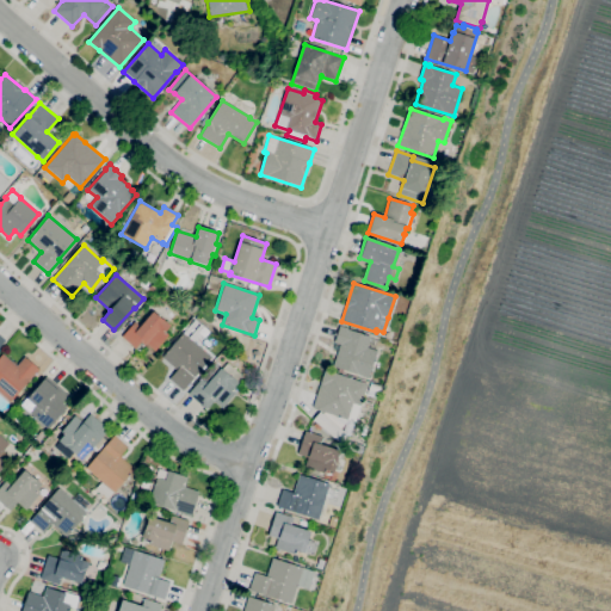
[(155,351),(146,343),(144,344),(141,340),(134,349),(121,337),(134,322),(140,328),(153,312),(170,326),(165,332),(168,335),(155,351)]
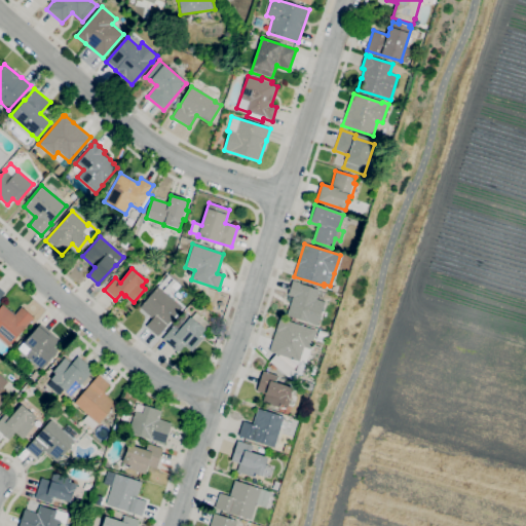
[(317,326),(287,315),(293,297),(288,295),(292,280),(320,290),(315,299),(325,302),(317,326)]
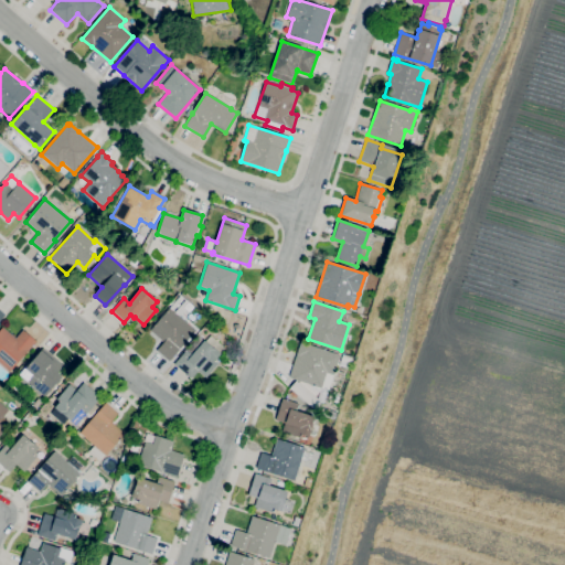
[(169,361),(157,351),(163,343),(150,332),(169,309),(194,330),(169,361)]
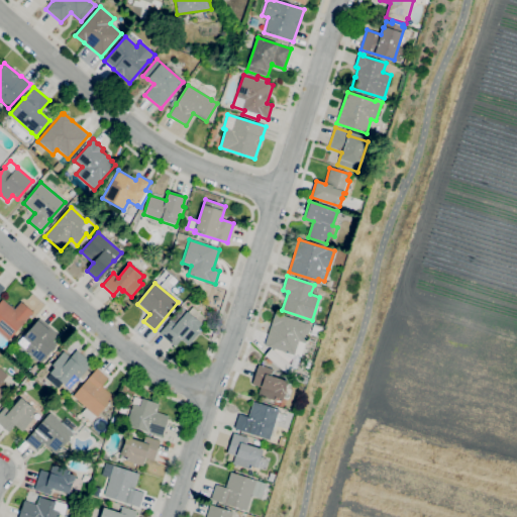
[(9,339),(0,331),(0,301),(2,299),(14,309),(20,301),(32,312),(9,339)]
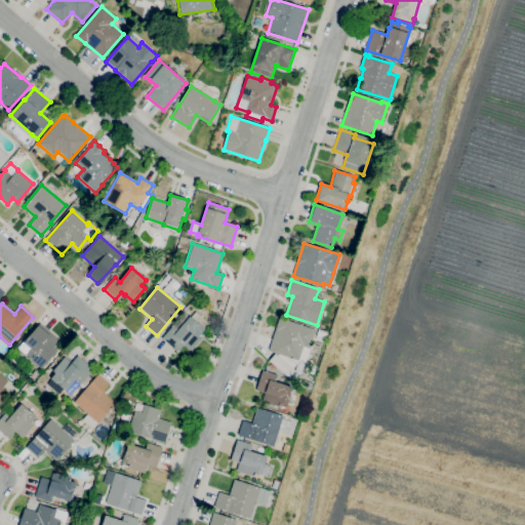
[(177,353),(161,338),(171,326),(177,330),(189,317),(190,318),(195,312),(209,323),(204,329),(200,335),(202,337),(191,351),(184,345),(177,353)]
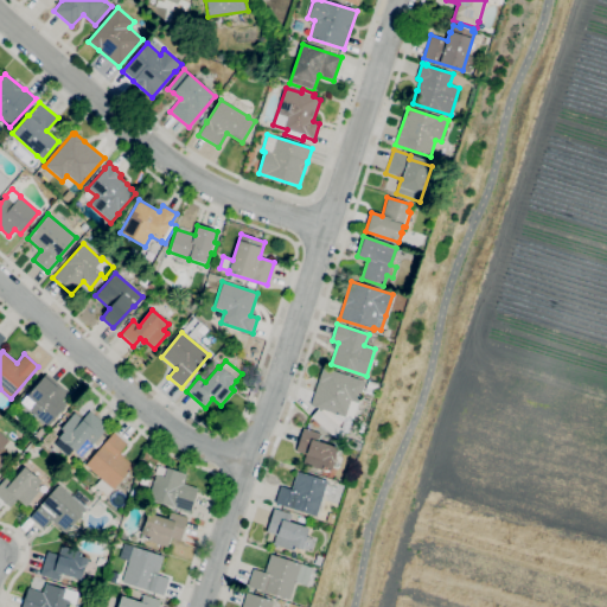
[(340,429),(345,416),(311,406),(323,368),(364,382),(357,403),(358,403),(353,420),(352,419),(347,434),(340,429)]
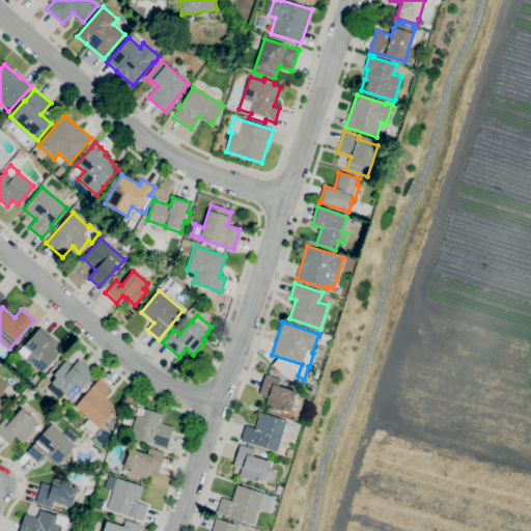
[(43,372),(26,359),(31,353),(24,346),(40,328),(53,338),(53,337),(59,343),(54,350),(58,354),(43,372)]
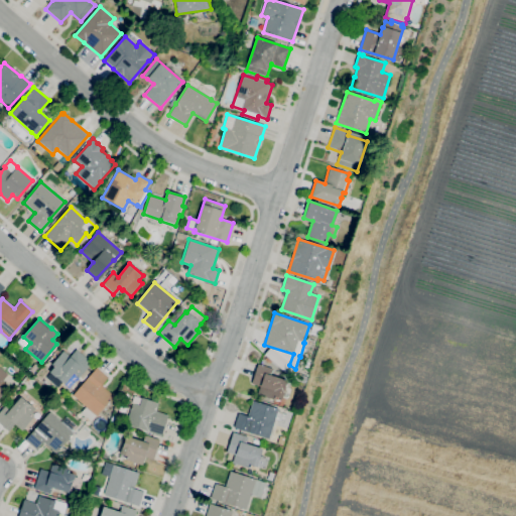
[(287,375),(264,355),(270,347),(289,364),(289,366),(292,369),(287,375)]
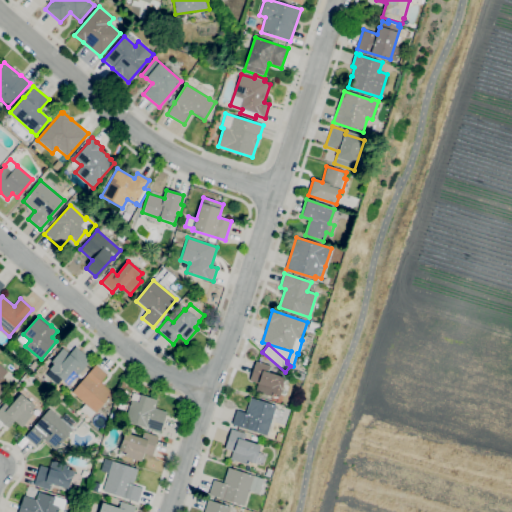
[(57,384),(45,374),(54,364),(51,361),(63,348),(69,354),(76,346),(91,360),(76,377),(71,373),(64,381),(62,379),(57,384)]
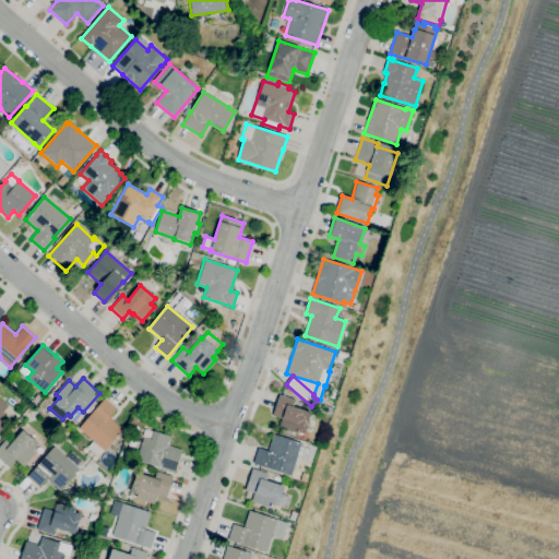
[(297,433),(278,428),(282,418),(273,416),(280,394),(296,400),(293,407),(310,413),(304,432),(298,430),(297,433)]
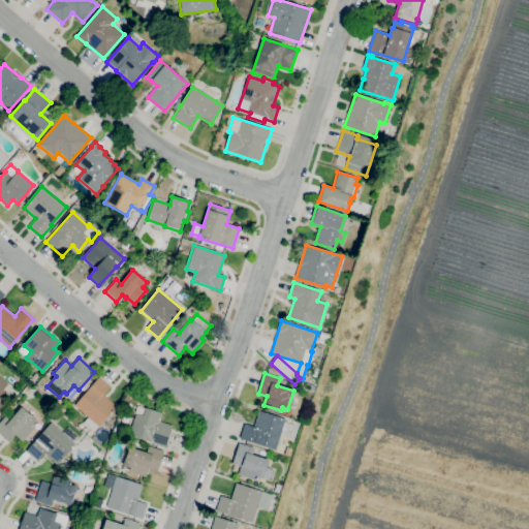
[(0,407),(0,376),(7,383),(2,391),(9,397),(0,407)]
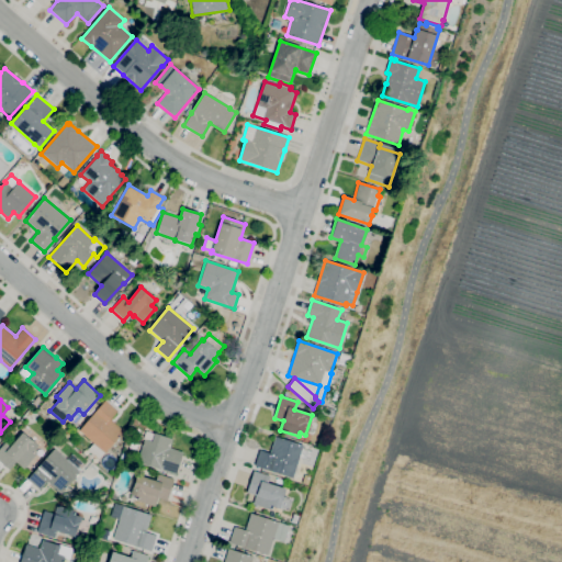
[(105,453),(79,430),(105,400),(117,411),(111,419),(124,431),(105,453)]
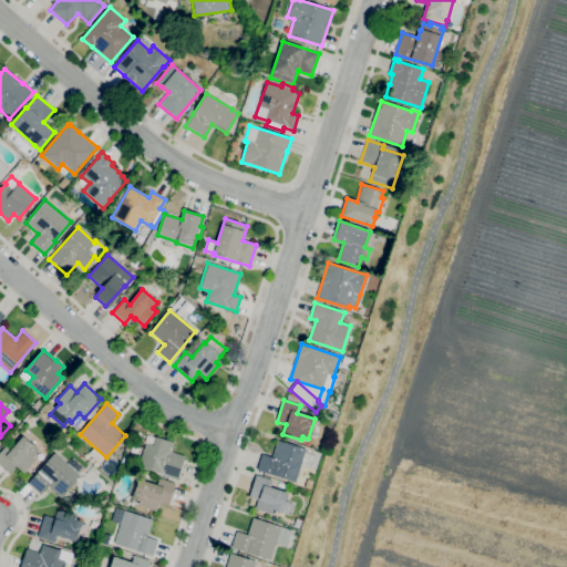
[(327,421),(323,420),(325,418),(321,416),(325,410),(337,413),(336,418),(334,421),(328,419),(327,421)]
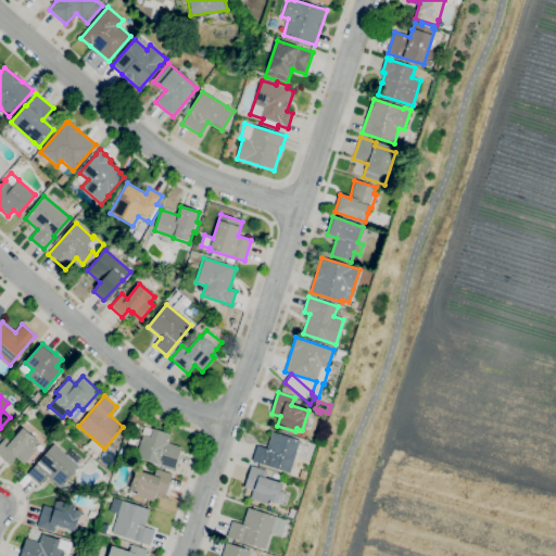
[(174,470),(171,469),(171,467),(136,456),(146,426),(171,434),(168,443),(181,447),(174,470)]
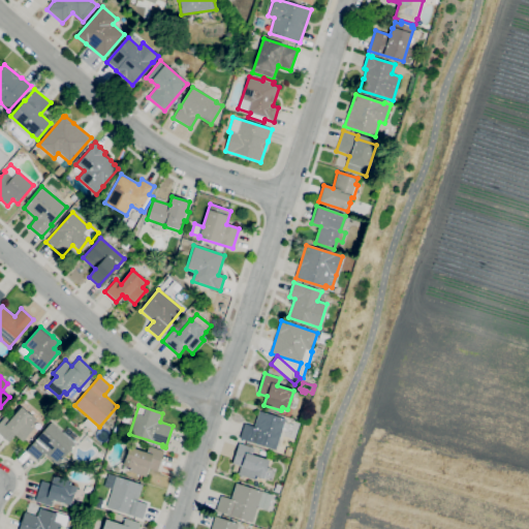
[(23,441),(16,434),(8,442),(0,434),(0,422),(5,416),(9,421),(22,406),(36,418),(32,425),(35,428),(23,441)]
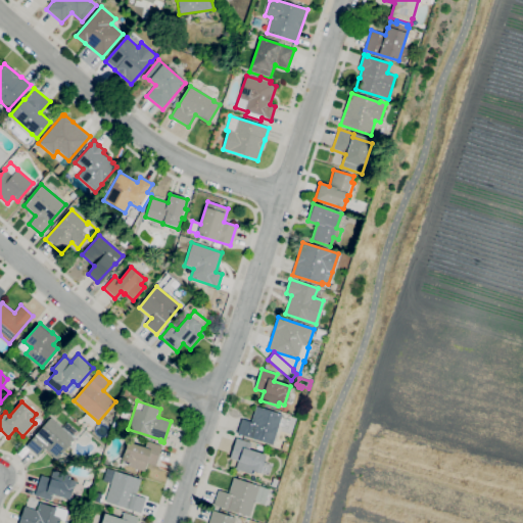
[(273,444),(237,433),(242,419),(251,422),(256,406),(282,414),(281,418),(291,421),(288,430),(278,427),(273,444)]
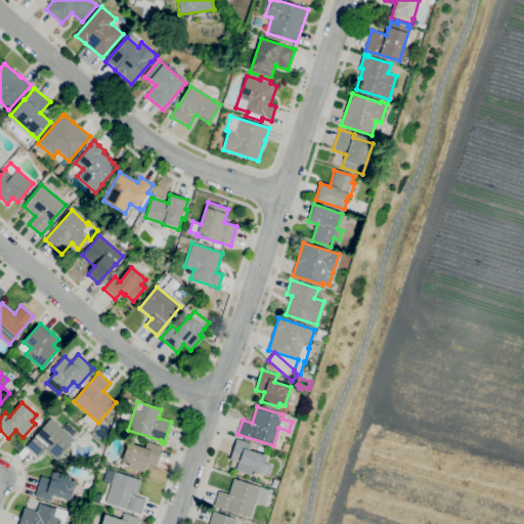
[(57,460),(44,448),(37,456),(26,446),(51,418),(61,428),(63,427),(63,428),(67,424),(77,432),(73,437),(75,439),(57,460)]
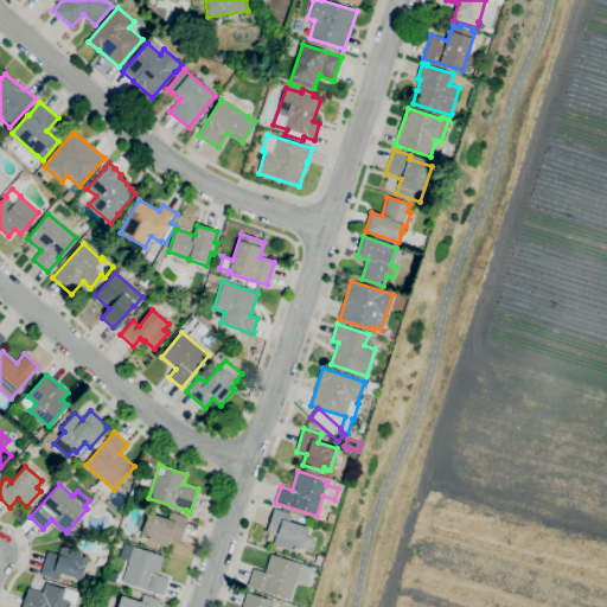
[(293,551),(274,544),(276,535),(267,531),(275,508),(293,513),(289,522),(308,528),(305,541),(306,541),(304,549),(295,547),(293,551)]
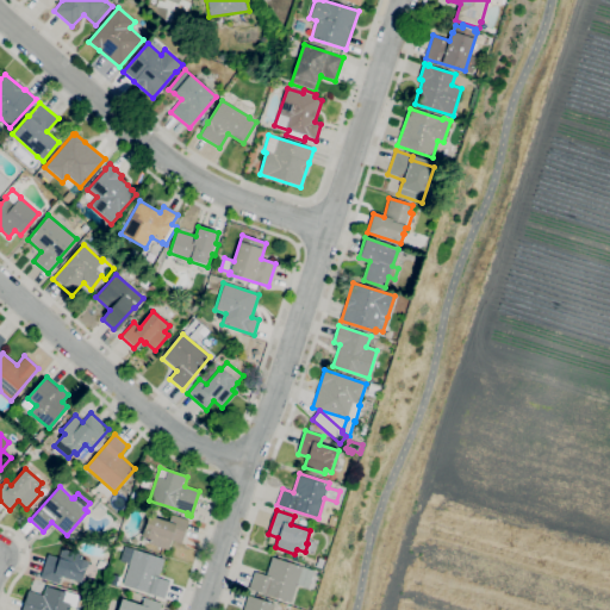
[(168,549),(149,543),(150,540),(142,537),(149,516),(169,522),(172,515),(188,520),(181,543),(172,540),(168,549)]
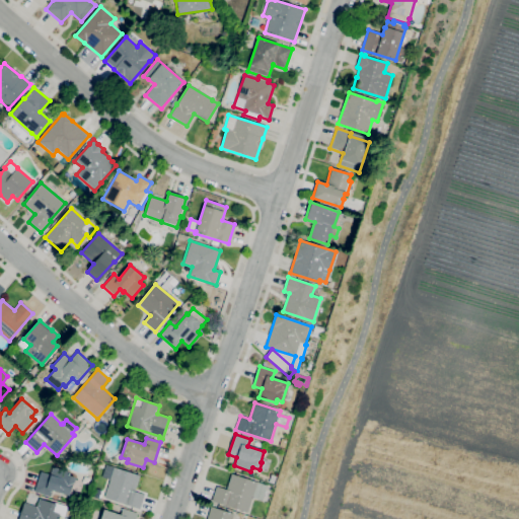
[(50,497),(34,491),(41,471),(51,474),(53,466),(70,471),(69,475),(75,477),(69,496),(52,490),(50,497)]
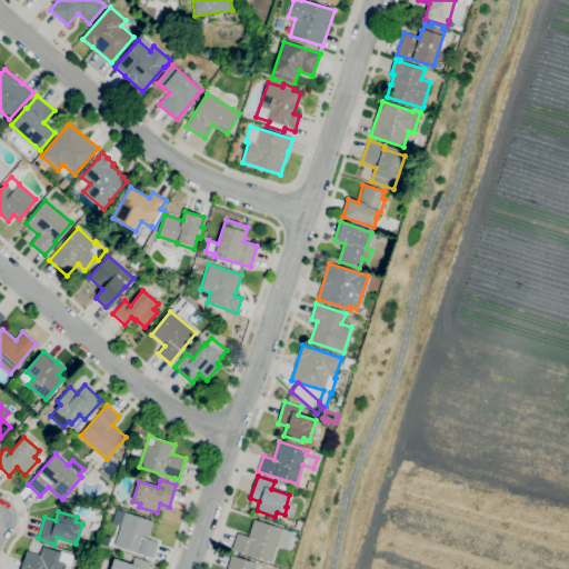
[(153,557),(115,546),(125,512),(152,521),(148,539),(158,542),(153,557)]
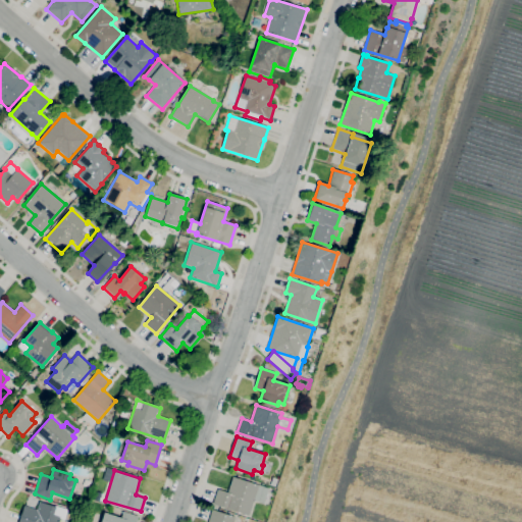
[(249,514),(213,503),(217,488),(228,491),(232,476),(268,487),(263,504),(254,501),(249,514)]
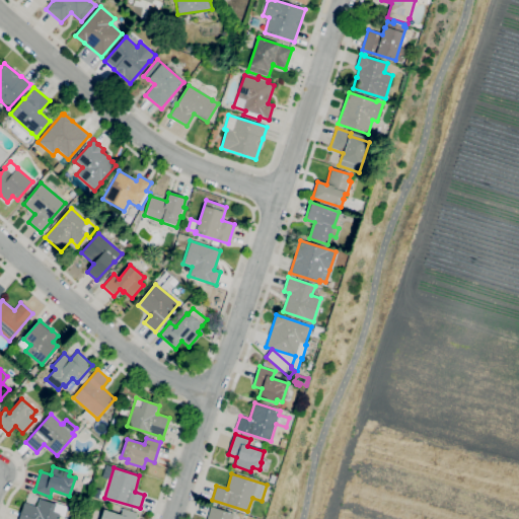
[(58,518),(18,518),(24,503),(36,507),(40,499),(67,508),(64,517),(60,515),(58,518)]
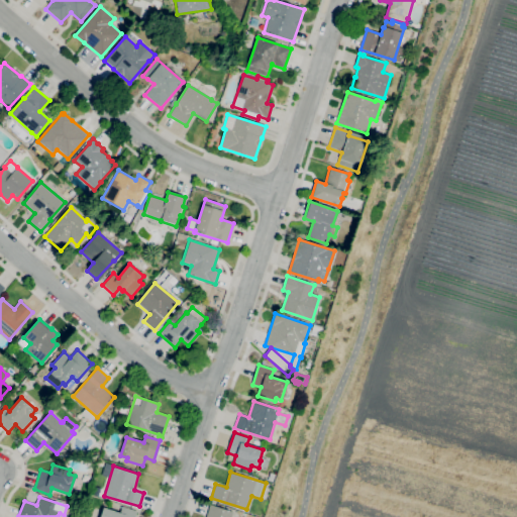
[(206,516),(210,504),(233,512),(231,516),(206,516)]
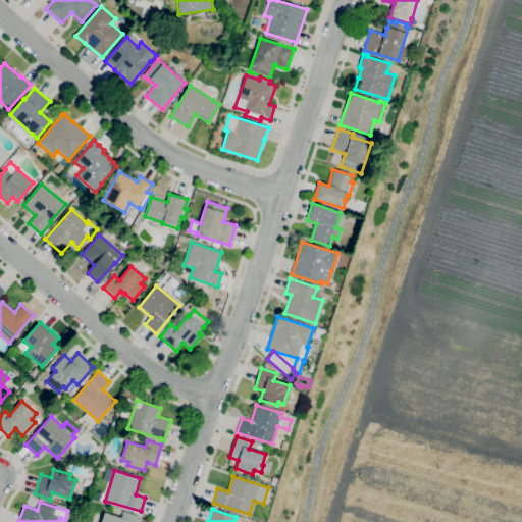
[(101,521),(104,513),(121,518),(123,512),(139,516),(137,521),(101,521)]
